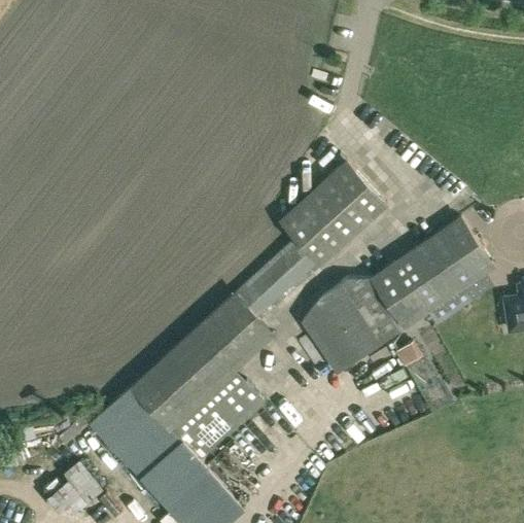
[(256,319),(306,274),(383,205),(344,161),(278,220),(293,238),(233,293),(130,387),(130,386),(89,423),(178,522),(223,522),(241,508),(197,459),(260,401),(232,370),(270,335),(256,319)]
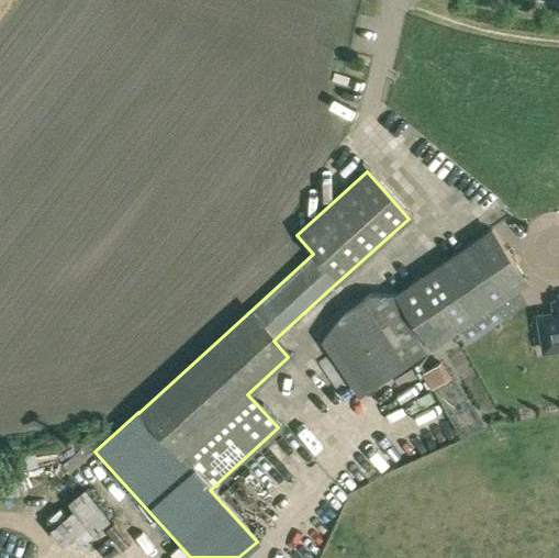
[(357,398),(428,349),(523,283),(489,233),(393,298),(368,297),(338,316),(319,343),(357,398)]
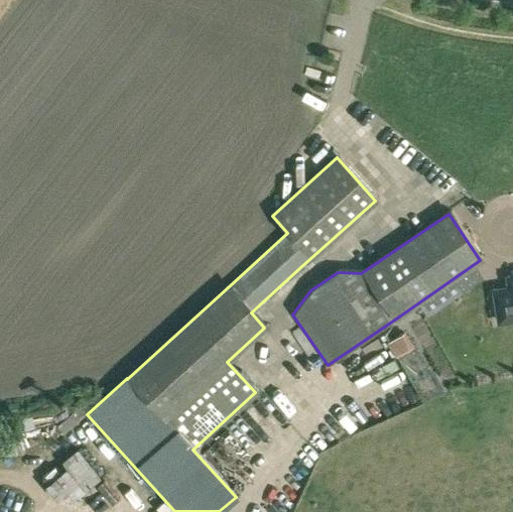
[(512,273),(508,275),(507,279),(505,279),(507,290),(493,292),(491,293),(491,294),(492,299),(496,324),(512,321),(512,273)]
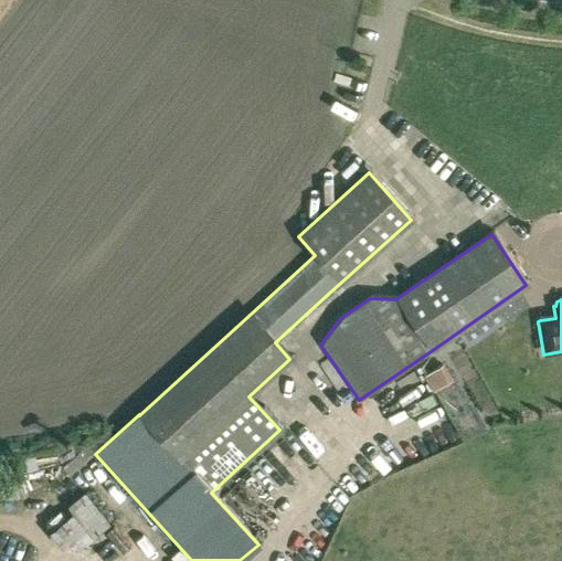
[(117,518),(93,493),(51,531),(76,558),(117,518)]
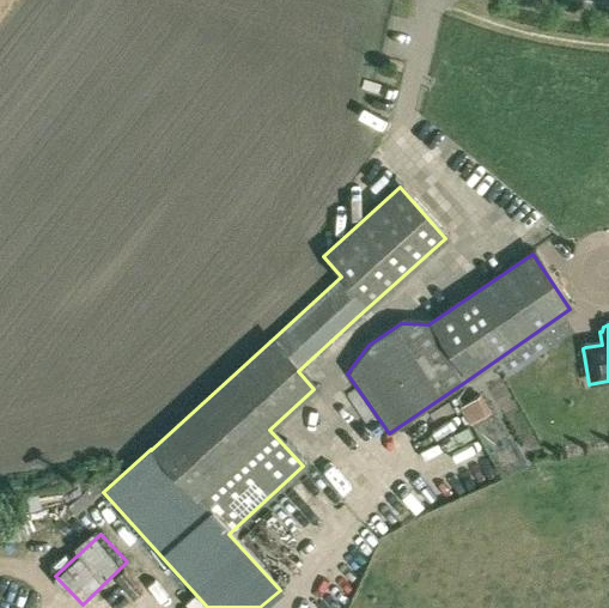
[(268,547),(285,563),(292,554),(276,539),(268,547)]
